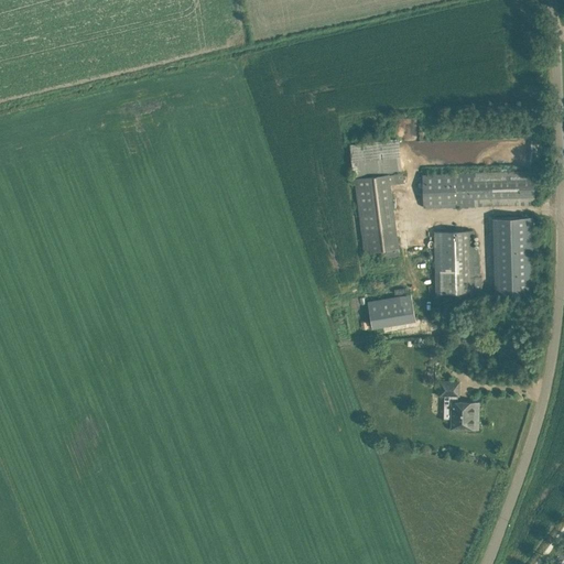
[(422,174),(423,207),(534,204),(533,171),(422,174)]
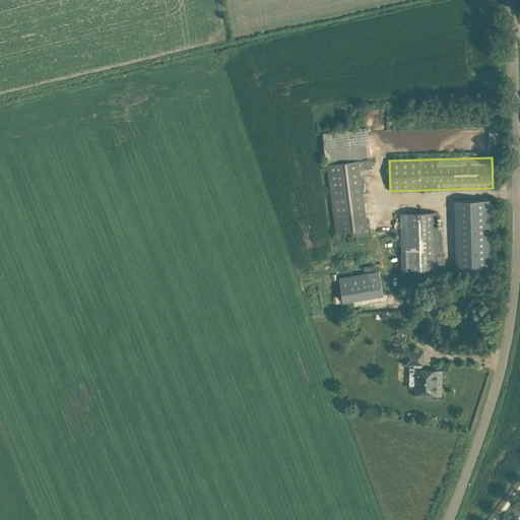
[(351,231),(352,238),(369,236),(361,170),(373,168),(372,158),(360,160),(360,159),(327,164),(336,233),(351,231)]
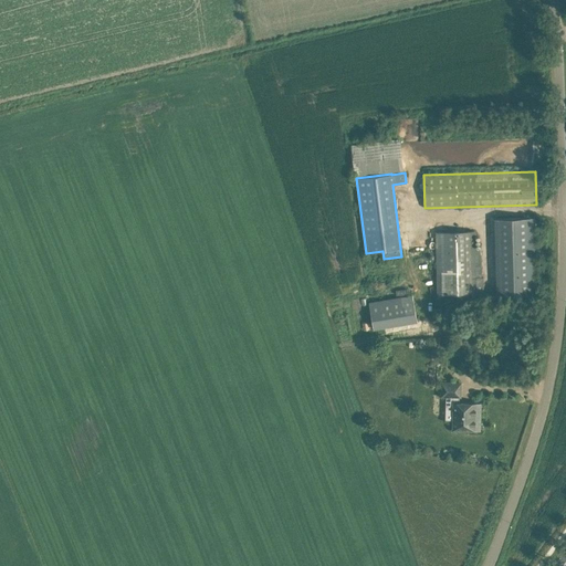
[(498,296),(538,295),(536,217),(495,218),(498,296)]
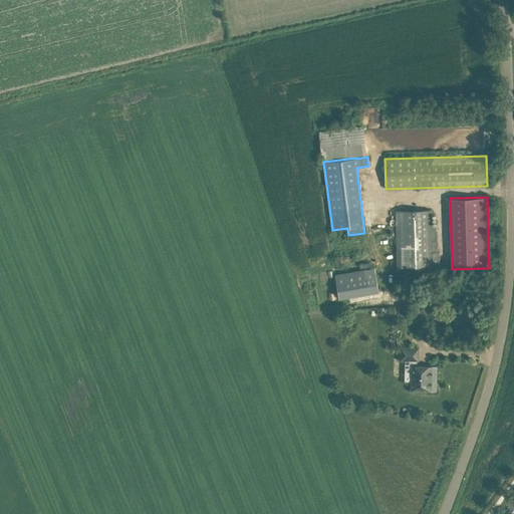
[(439,265),(439,253),(437,253),(437,226),(432,226),(432,211),(396,211),(398,265),(439,265)]
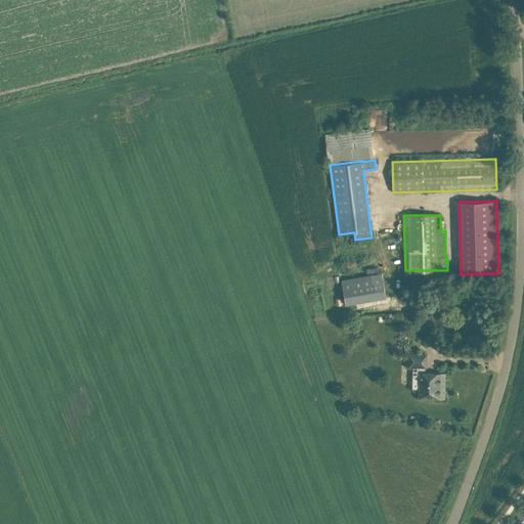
[(382,273),(342,280),(346,305),(386,298),(382,273)]
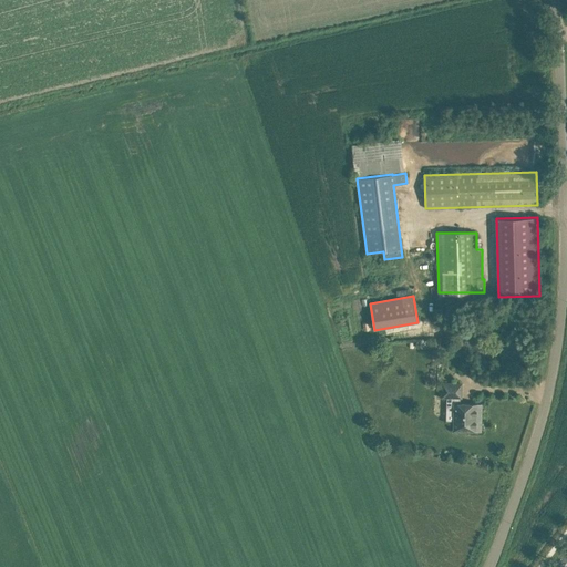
[(454,430),(481,431),(482,404),(461,403),(461,397),(462,383),(443,383),(443,397),(447,397),(446,404),(455,404),(454,430)]
